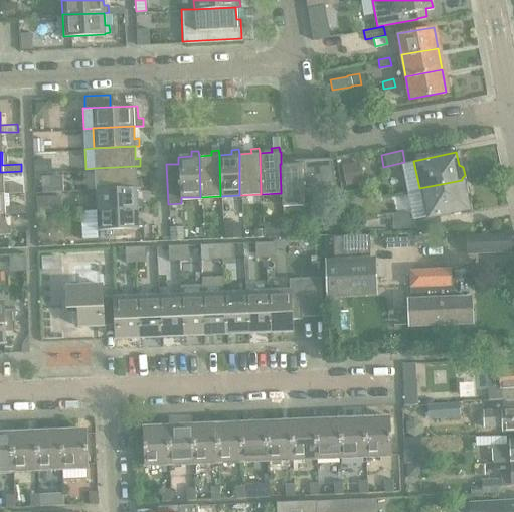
[(334,183),(330,157),(281,160),(281,164),(280,164),(281,193),(282,205),(303,204),(303,184),(334,183)]
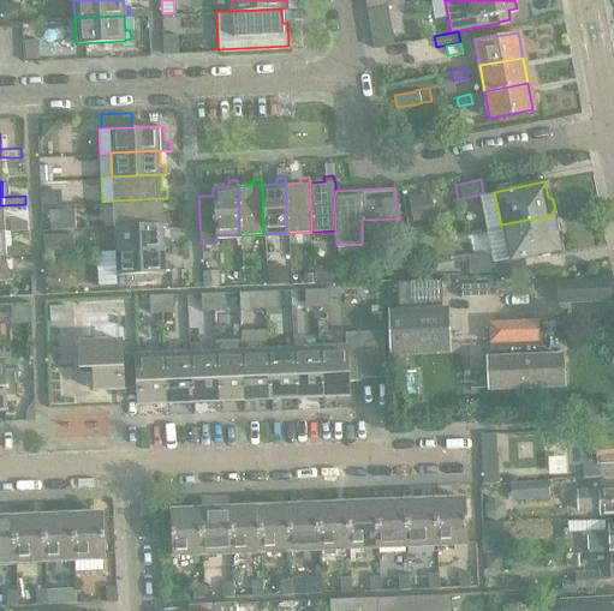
[(413,219),(435,215),(430,190),(409,193),(413,219)]
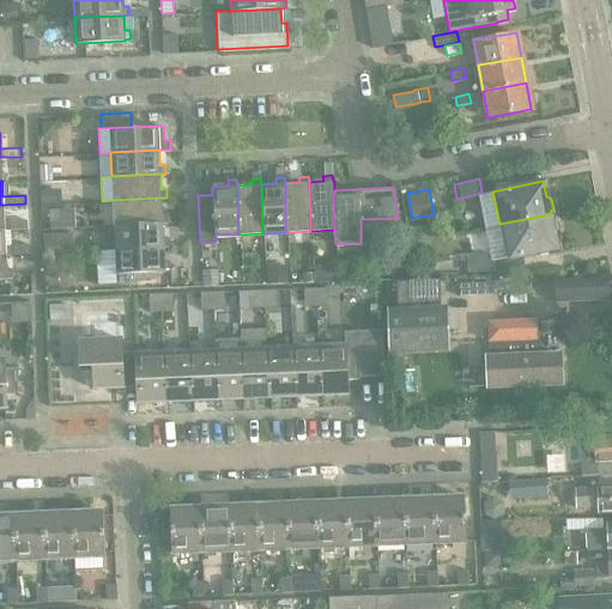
[(162,213),(161,198),(111,200),(113,224),(162,221),(168,221),(167,212),(162,213)]
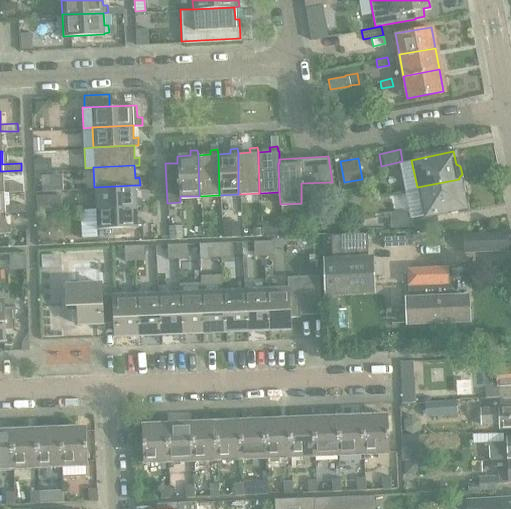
[(3,184),(3,171),(0,171),(0,191),(3,191),(8,191),(8,183),(3,184)]
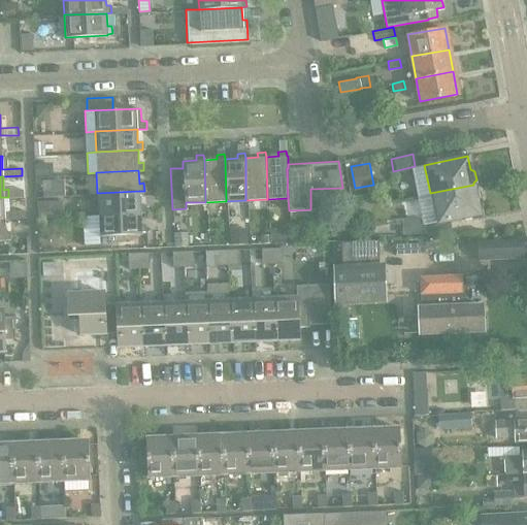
[(479,212),(476,200),(480,196),(478,189),(473,186),(473,185),(430,193),(435,221),(435,222),(449,219),(479,212)]
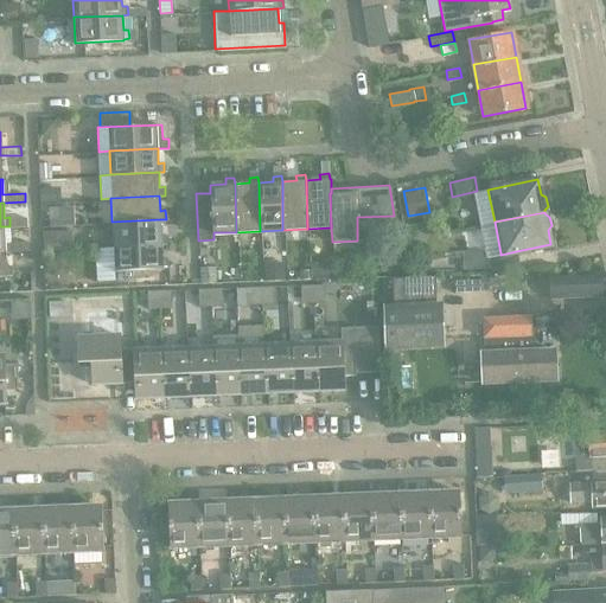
[(161,235),(160,219),(112,222),(113,247),(161,243),(167,243),(166,233),(161,235)]
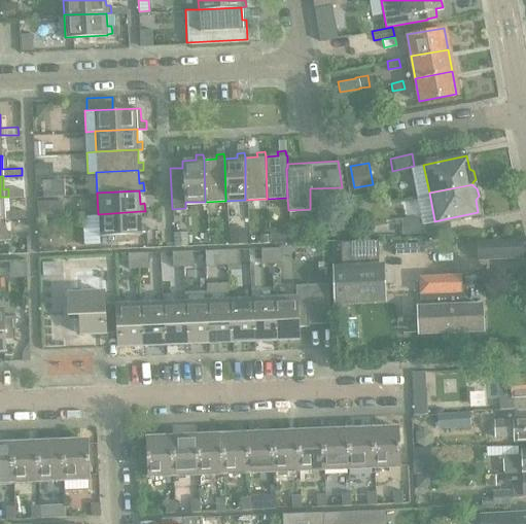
[(4,210),(3,197),(0,197),(0,217),(4,218),(24,217),(23,209),(4,210)]
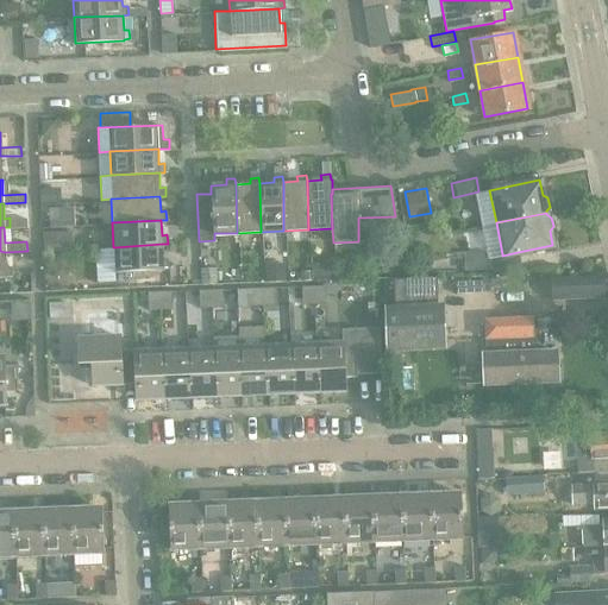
[(71,231),(43,232),(43,250),(66,250),(71,249),(71,231)]
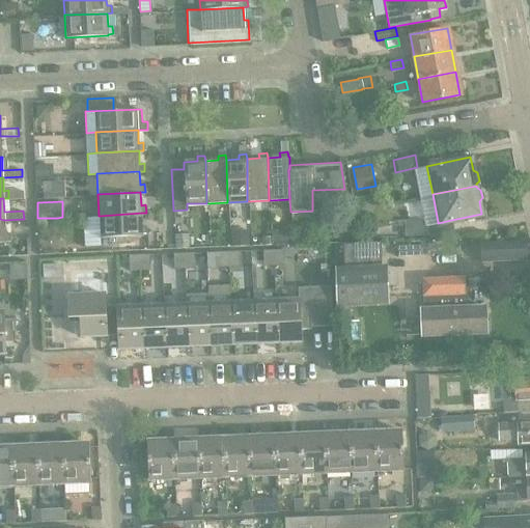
[(142,226),(141,213),(99,216),(100,237),(142,234),(142,233),(147,233),(146,225),(142,226)]
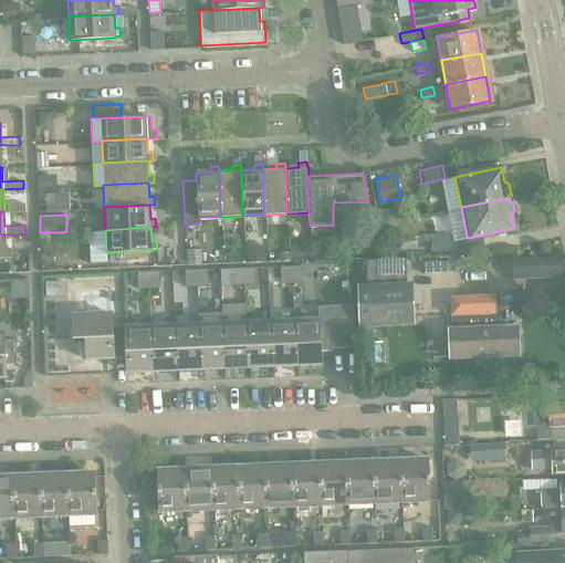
[(6,248),(4,235),(0,233),(0,257),(6,258),(6,256),(11,256),(10,247),(6,248)]
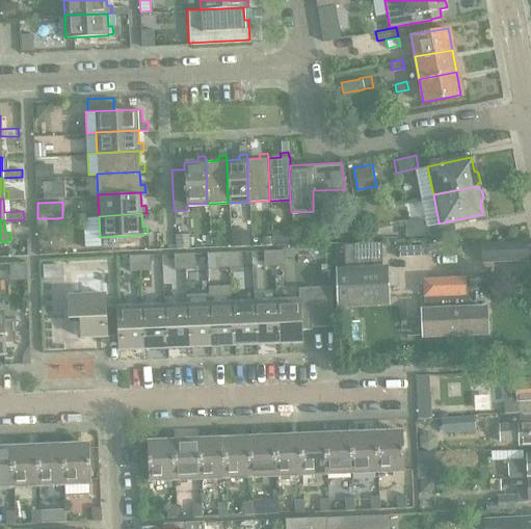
[(455,234),(452,220),(439,223),(439,222),(428,223),(428,221),(405,221),(406,235),(430,234),(430,237),(455,234)]
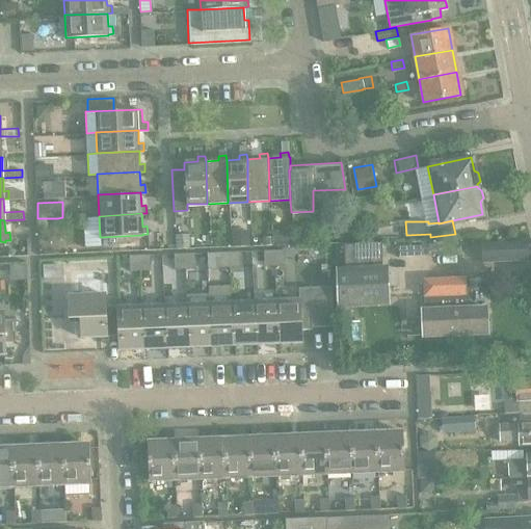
[(248,228),(231,229),(231,241),(248,240),(248,228)]
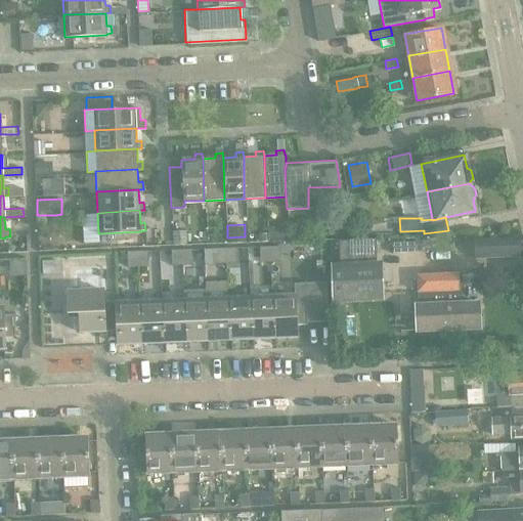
[(287,236),(287,224),(275,224),(276,237),(287,236)]
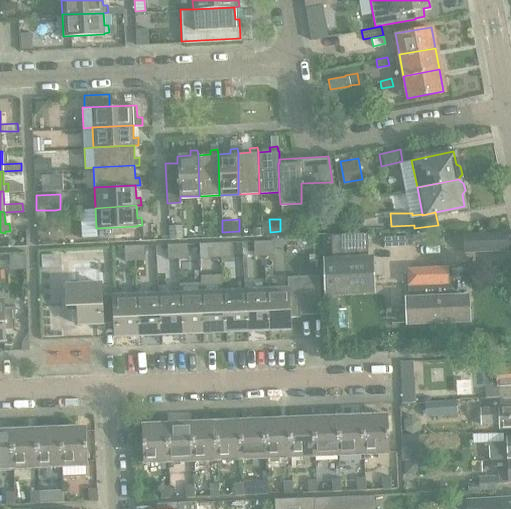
[(181,223),(168,224),(168,237),(182,237),(181,223)]
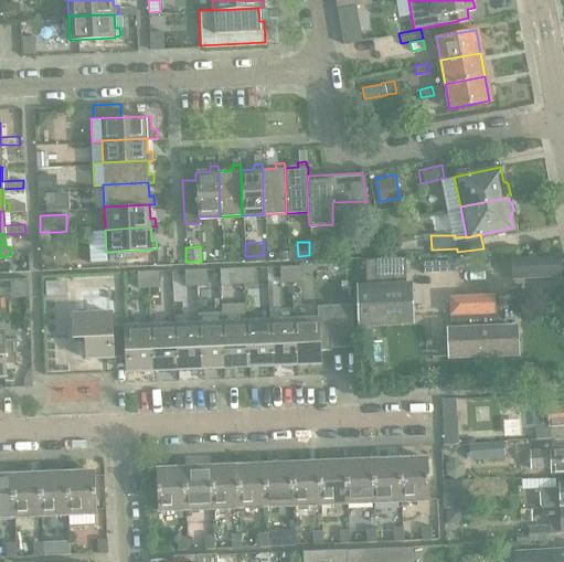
[(404,256),(364,258),(365,285),(405,283),(404,256)]
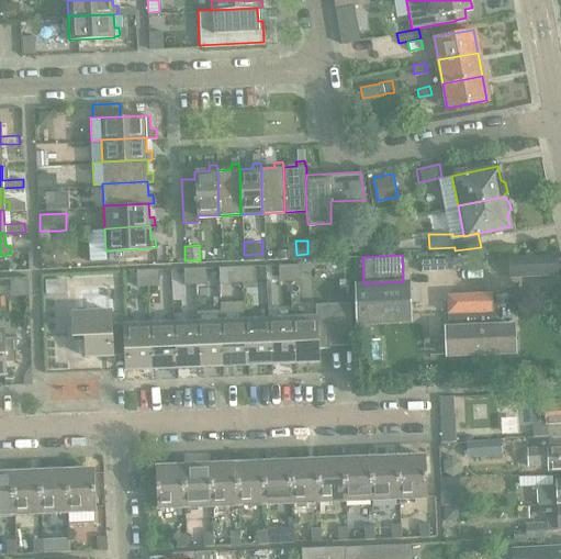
[(301,279),(300,263),(289,264),(290,279),(301,279)]
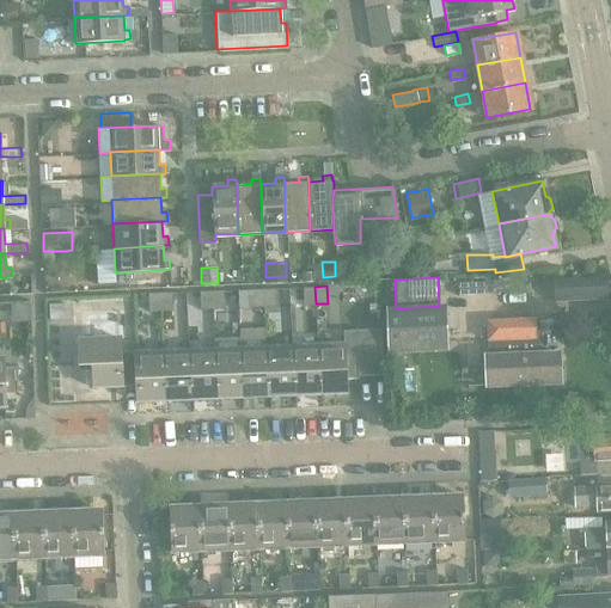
[(316,304),(315,287),(303,287),(303,305),(316,304)]
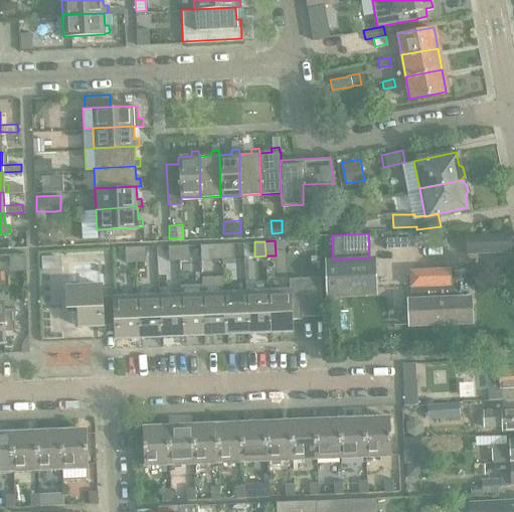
[(221,258),(221,242),(211,243),(211,258),(221,258)]
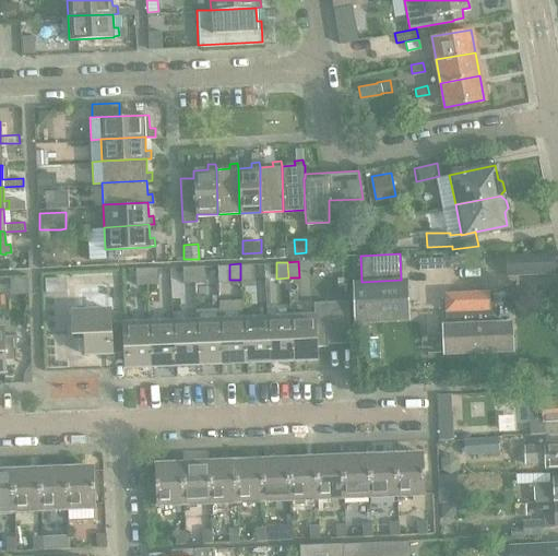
[(251,280),(251,263),(240,263),(240,280),(251,280)]
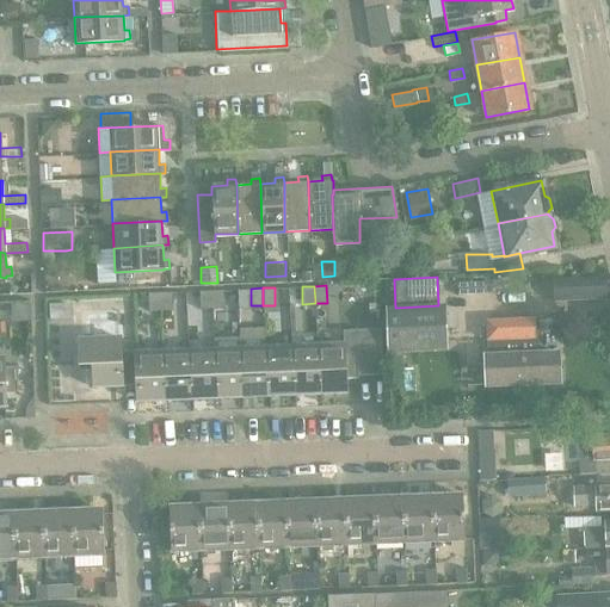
[(223,307),(223,289),(211,290),(211,307),(223,307)]
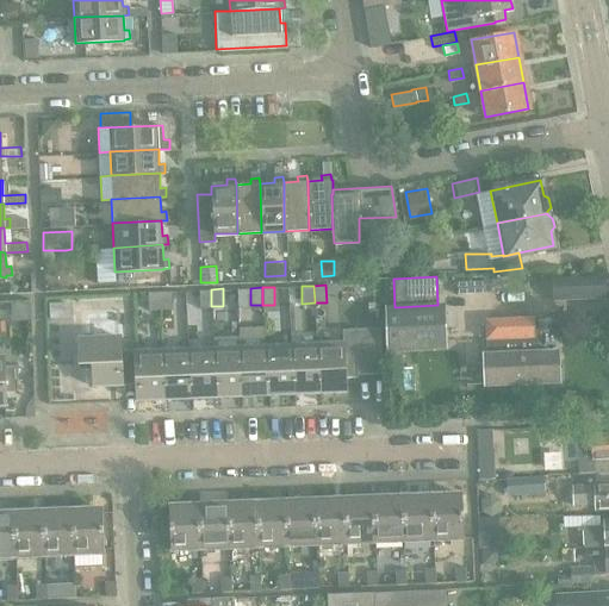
[(211,306),(211,289),(199,289),(199,307),(211,306)]
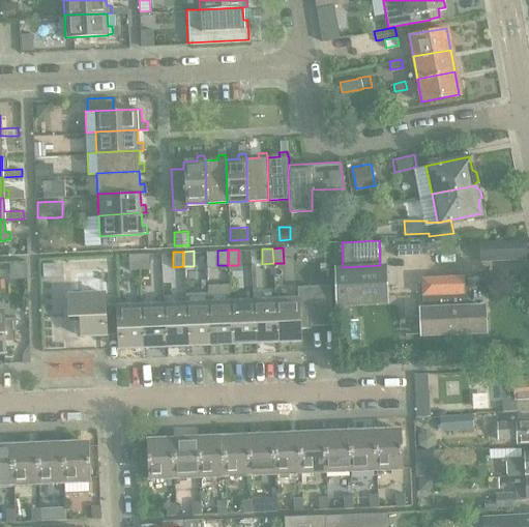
[(139,268),(138,253),(127,254),(128,268),(139,268)]
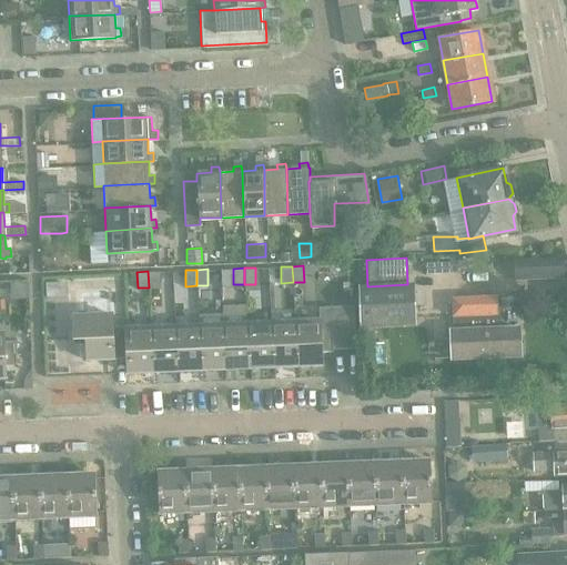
[(160,288),(160,271),(148,271),(149,288),(160,288)]
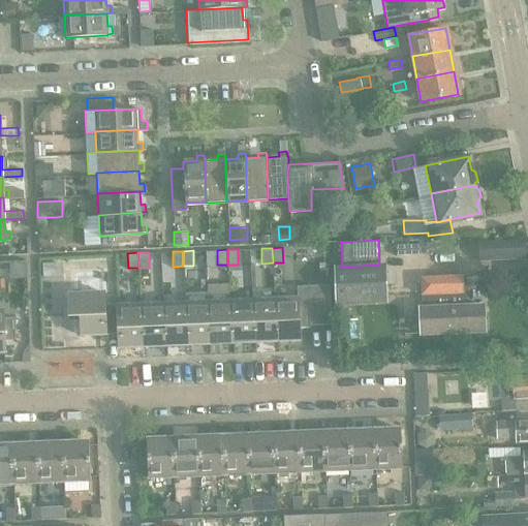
[(386,297),(385,269),(334,271),(335,299),(386,297)]
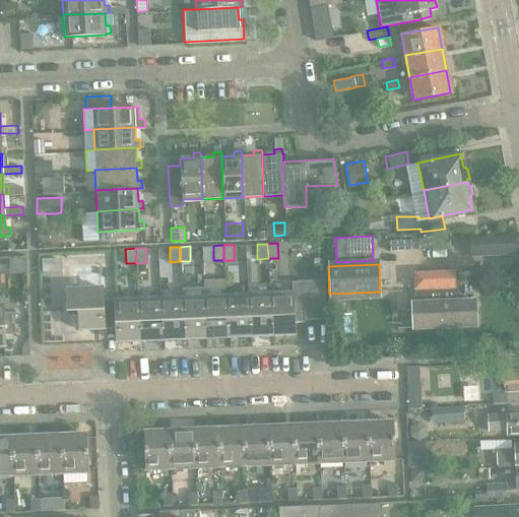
[(455,300),(454,270),(413,272),(415,302),(412,302),(413,327),(475,324),(474,300),(455,300)]
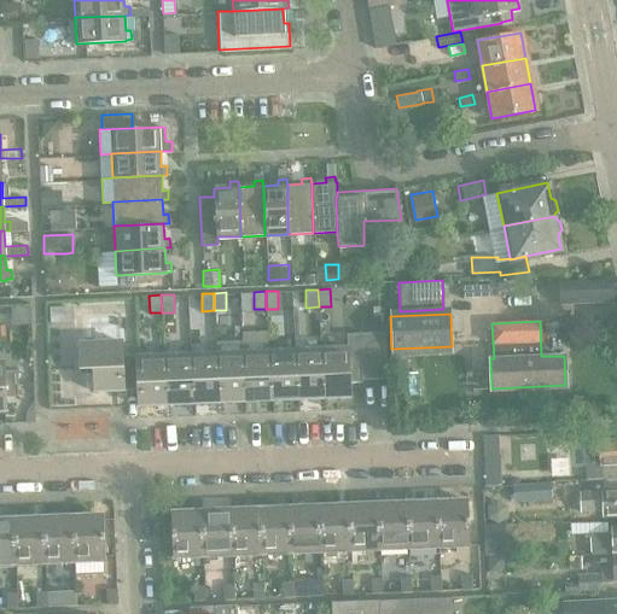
[(385,331),(347,332),(348,348),(348,356),(361,355),(361,378),(388,378),(385,331)]
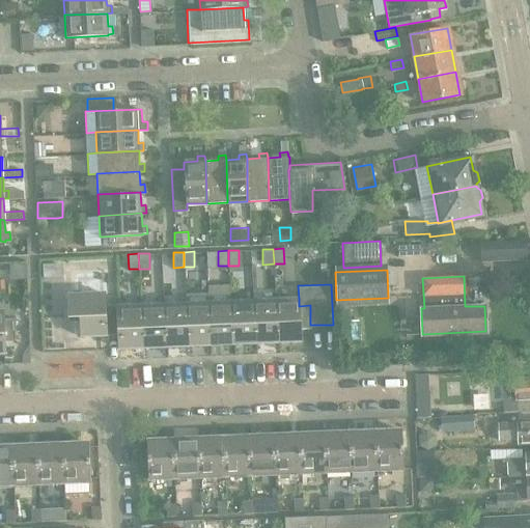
[(118,333),(117,306),(105,306),(104,293),(68,294),(68,316),(80,315),(80,335),(106,334),(106,333),(118,333)]
